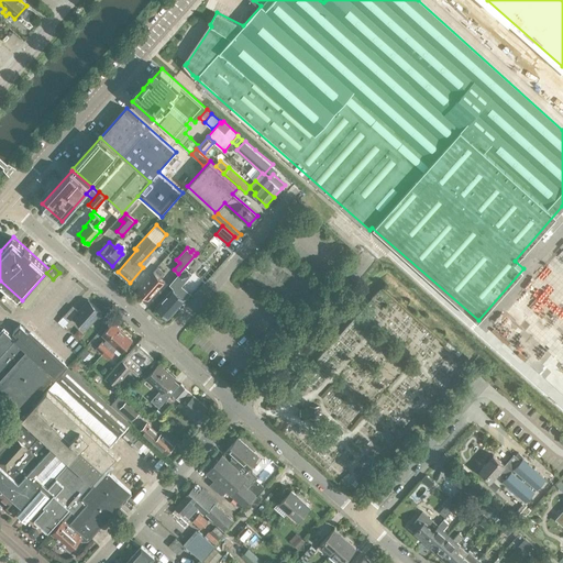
[(165,282),(161,277),(165,273),(157,266),(153,272),(154,273),(139,289),(148,299),(165,282)]
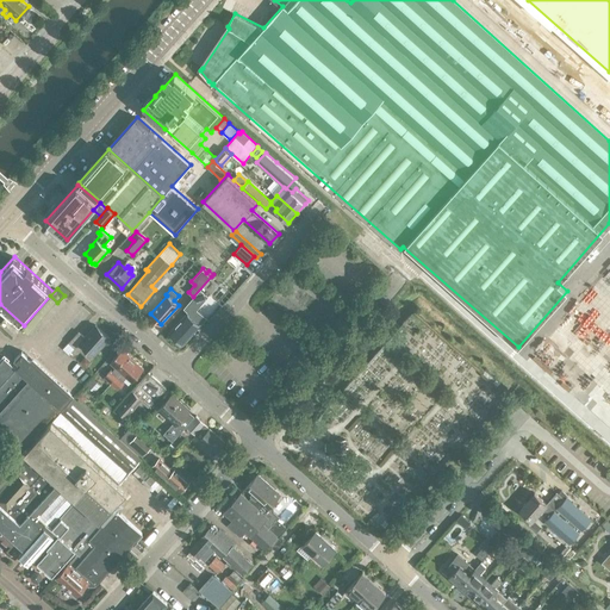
[(188,311),(169,331),(182,343),(206,317),(197,309),(207,296),(200,290),(185,307),(188,311)]
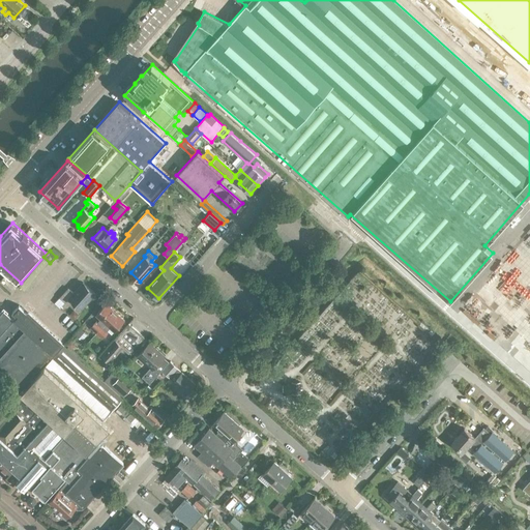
[(74,293),(68,288),(55,302),(61,307),(65,302),(69,298),(82,308),(95,293),(83,283),(74,293)]
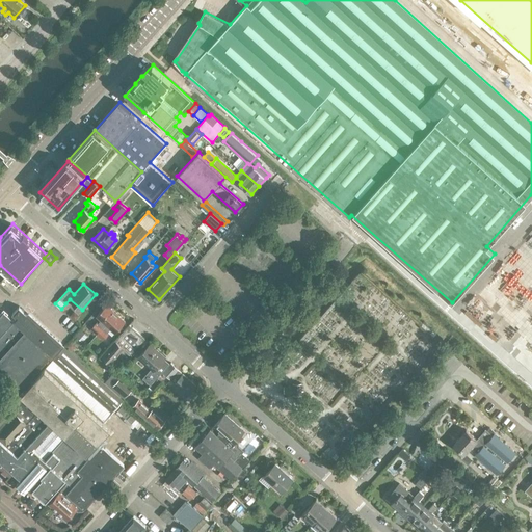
[(97,316),(101,320),(98,323),(97,322),(91,328),(97,334),(116,313),(107,304),(97,316)]
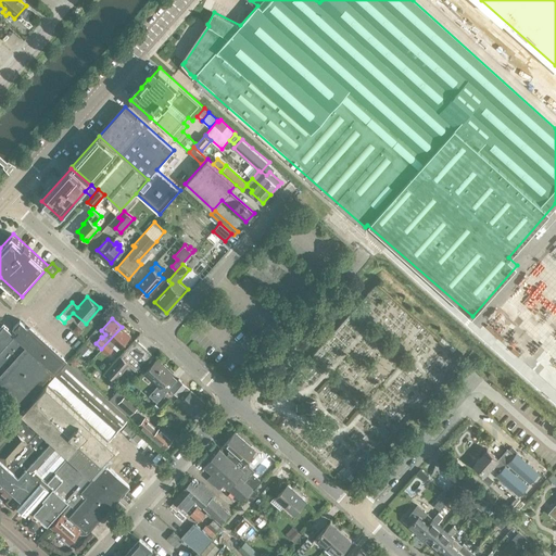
[(17,331),(14,335),(52,369),(54,371),(55,369),(65,359),(30,327),(29,328),(20,319),(13,327),(17,331)]
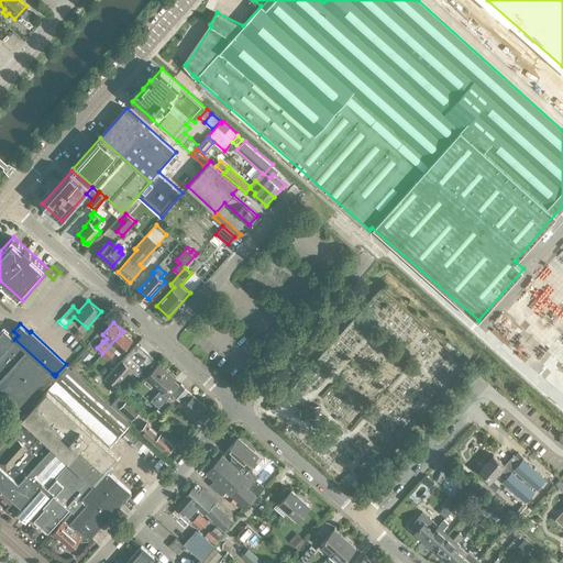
[(0,386),(23,407),(53,374),(14,339),(4,329),(0,333),(0,386)]
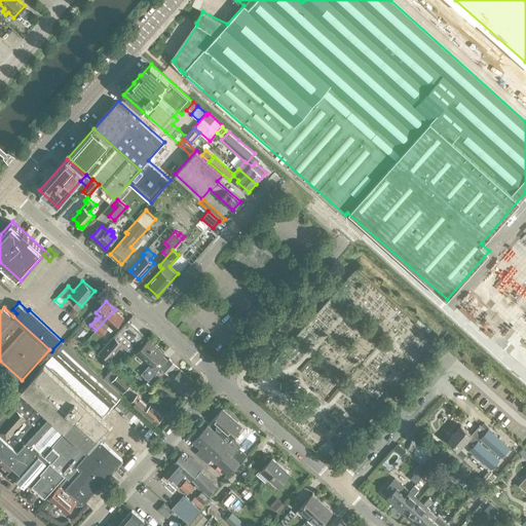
[(74,316),(79,311),(74,307),(69,312),(74,316)]
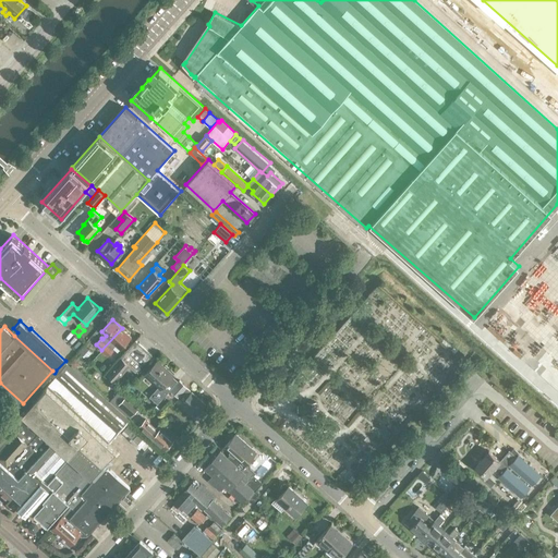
[(132,337),(122,328),(101,350),(107,355),(116,344),(121,349),(132,337)]
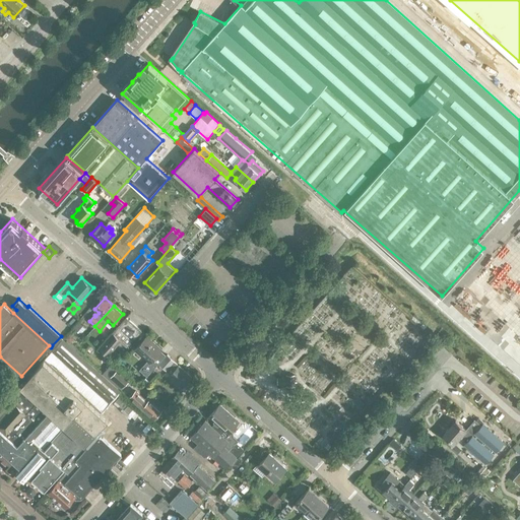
[(127,317),(113,332),(114,333),(100,348),(108,355),(122,340),(124,342),(128,346),(141,330),(127,317)]
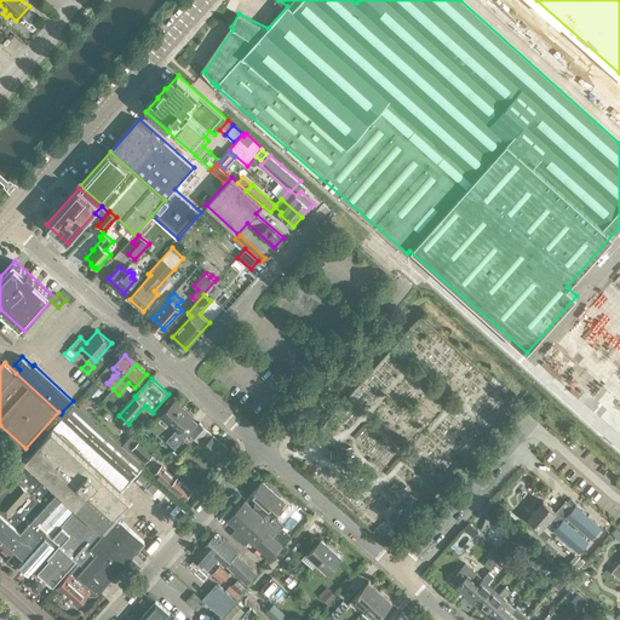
[(96,399),(103,391),(95,384),(87,391),(96,399)]
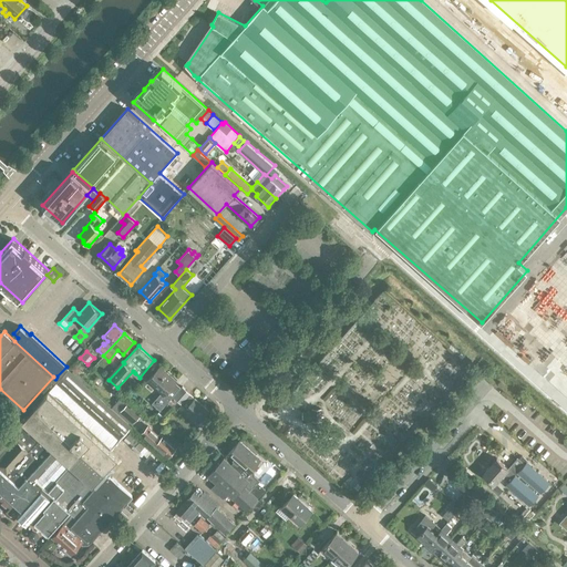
[(76,373),(82,369),(76,363),(71,369),(76,373)]
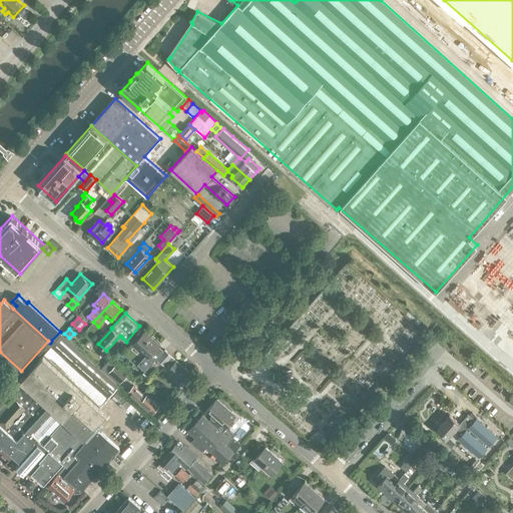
[(145,371),(157,358),(162,352),(157,348),(159,345),(144,332),(133,344),(146,355),(137,365),(145,371)]
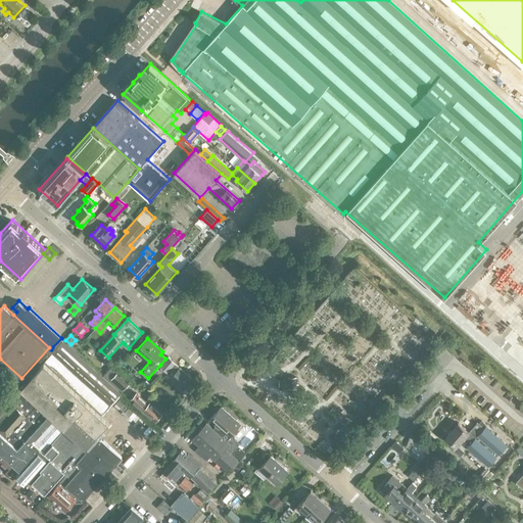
[(109,380),(84,358),(63,339),(32,375),(76,415),(97,435),(109,421),(102,414),(123,392),(109,380)]
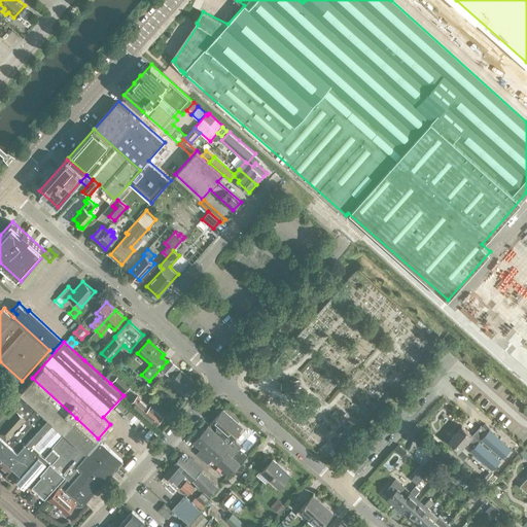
[(195,382),(181,370),(182,370),(178,366),(169,359),(162,367),(173,379),(172,380),(185,392),(195,382)]
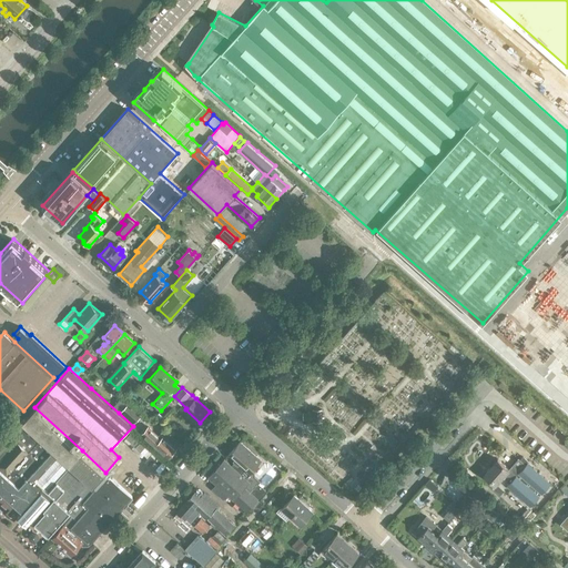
[(129,402),(120,412),(119,413),(133,426),(142,415),(129,402)]
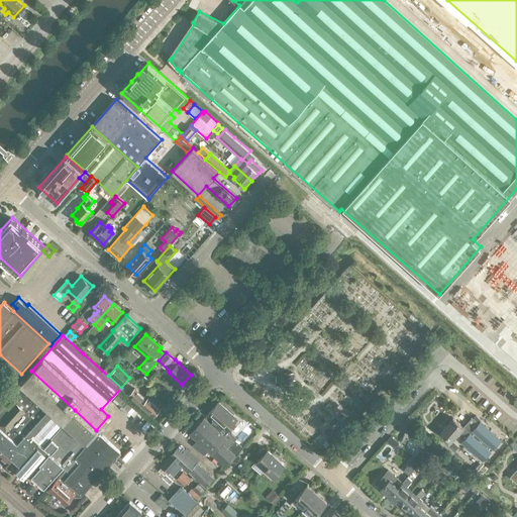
[(31,371),(0,404),(0,455),(13,469),(18,462),(21,464),(16,470),(20,473),(40,450),(50,438),(75,410),(31,371)]
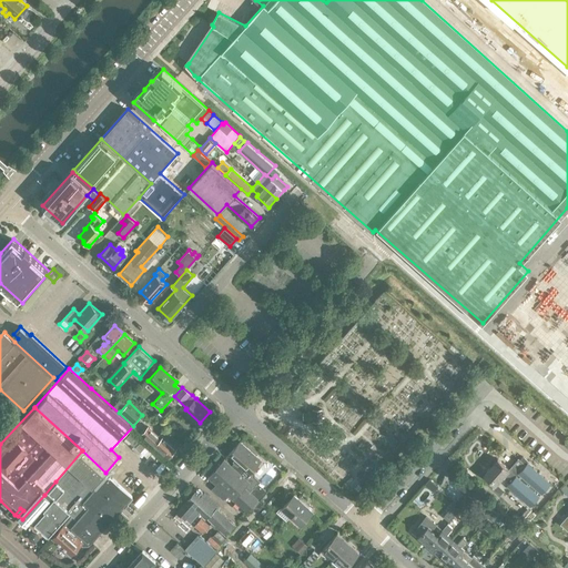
[(313,422),(323,422),(323,408),(312,408),(313,412),(303,412),(303,421),(313,419),(313,422)]
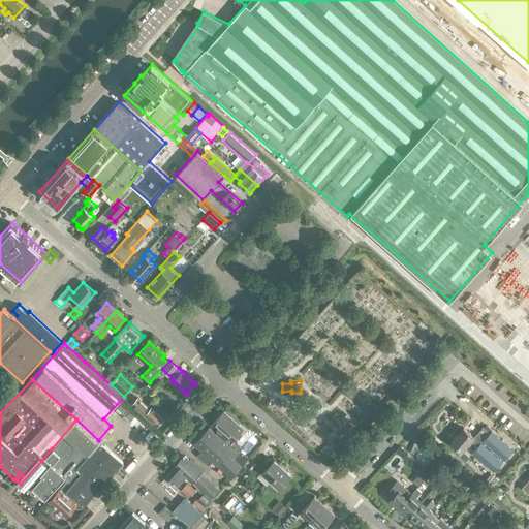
[(156,425),(164,416),(152,406),(149,409),(147,407),(148,406),(137,397),(132,403),(156,425)]
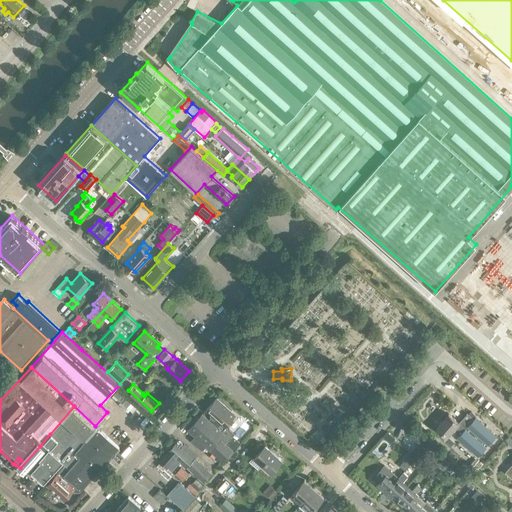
[(129,409),(135,404),(120,387),(114,393),(129,409)]
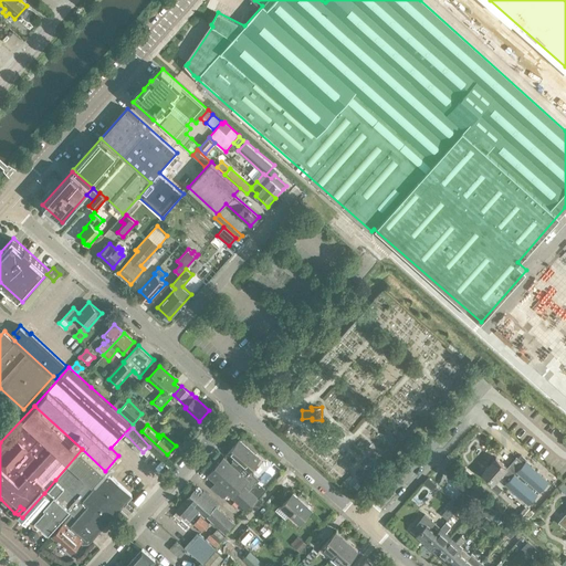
[(239,440),(228,453),(243,468),(240,472),(249,479),(244,484),(250,490),(259,480),(253,474),(253,468),(249,463),(255,456),(239,440)]
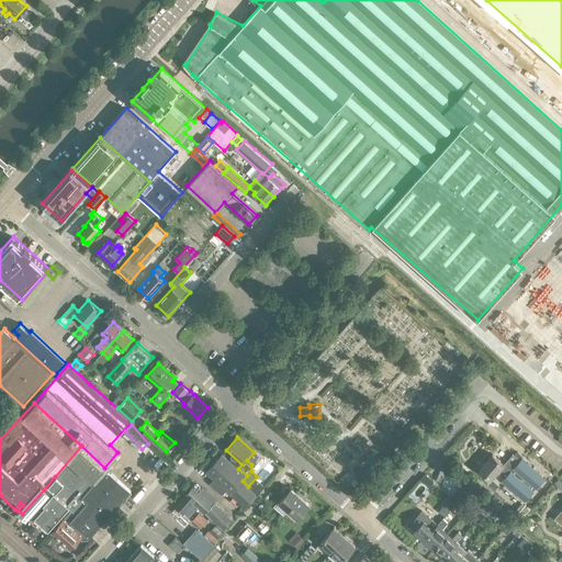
[(44,490),(22,514),(26,518),(31,514),(48,529),(104,468),(81,446),(55,476),(44,490)]
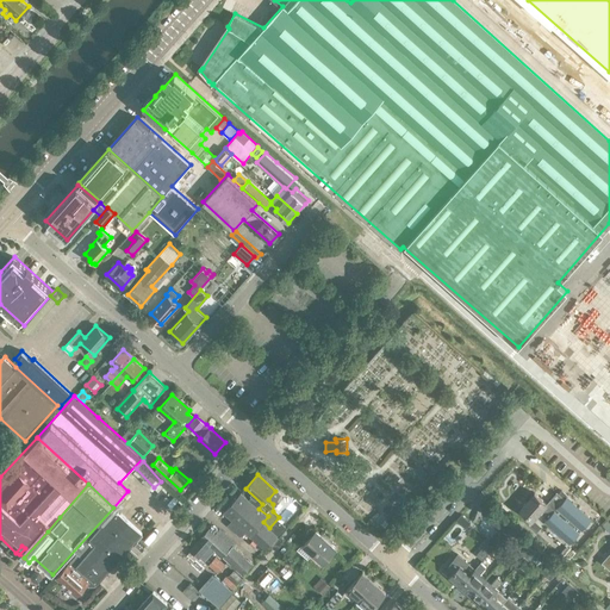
[(584,529),(592,520),(567,497),(565,499),(558,492),(547,504),(535,493),(521,509),(534,520),(541,512),(548,520),(546,522),(571,543),(580,533),(579,531),(583,529),(584,529)]
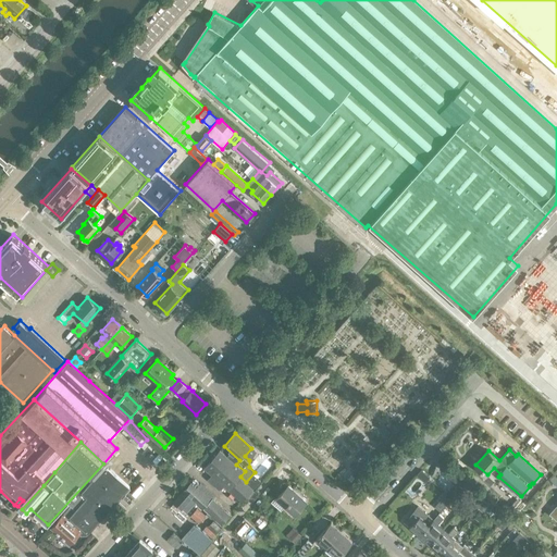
[(246,482),(240,477),(245,471),(236,465),(221,450),(205,468),(212,474),(208,480),(220,490),(224,484),(243,502),(252,490),(245,483),(246,482)]
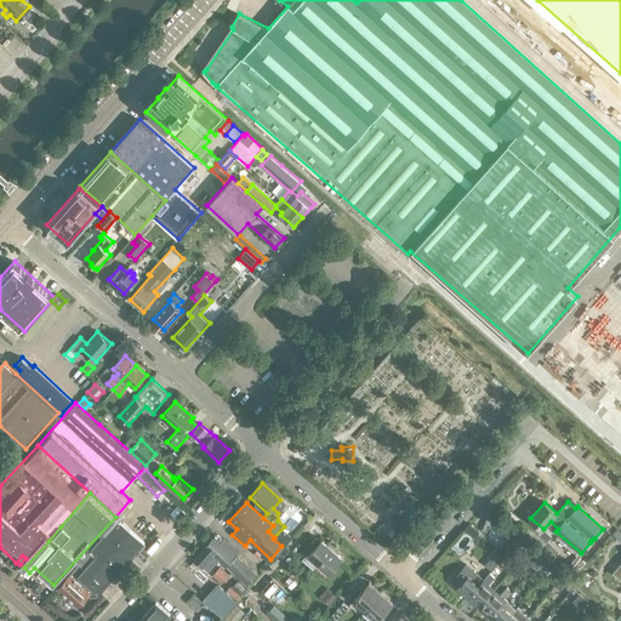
[(96,597),(144,542),(118,518),(91,548),(97,553),(85,568),(79,563),(57,587),(78,607),(90,592),(96,597)]
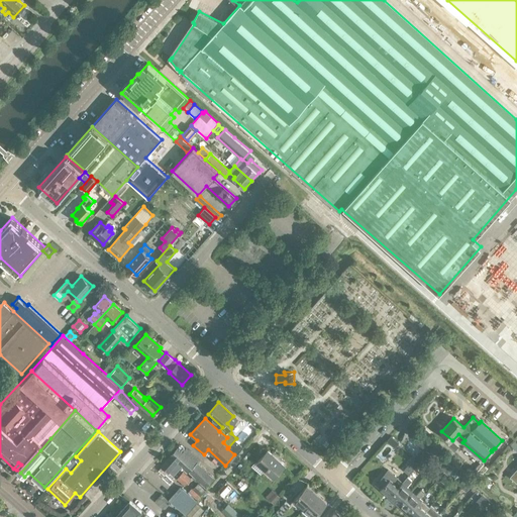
[(426,455),(434,445),(431,442),(430,443),(421,434),(414,442),(423,450),(422,451),(426,455)]
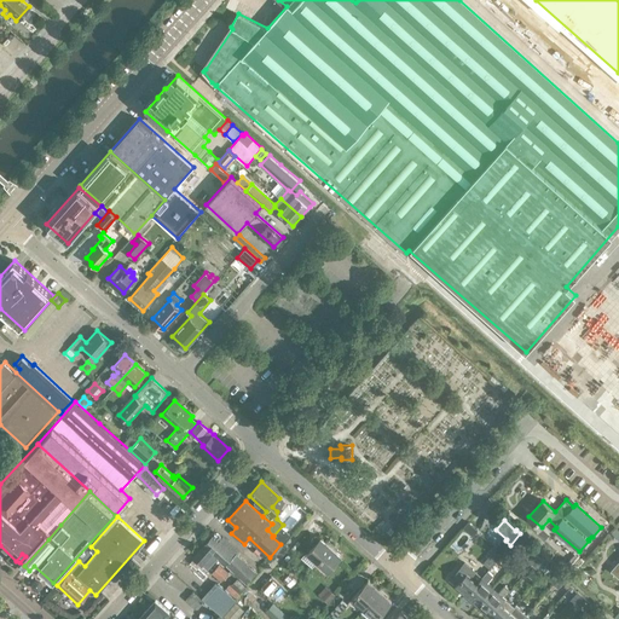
[(473,537),(479,531),(469,522),(463,528),(473,537)]
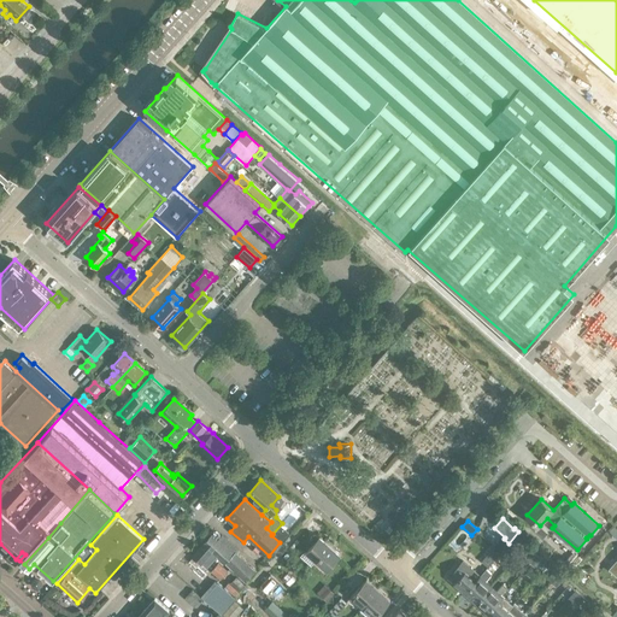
[(527,545),(529,541),(518,532),(509,544),(513,547),(519,553),(527,545)]
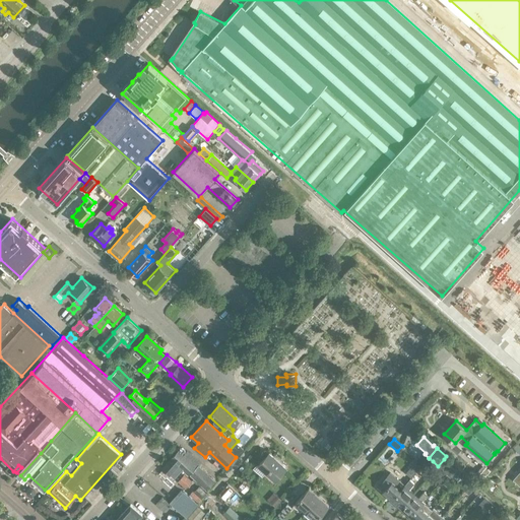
[(205,489),(214,479),(198,465),(200,464),(187,452),(184,455),(179,451),(163,468),(174,478),(184,468),(200,482),(199,482),(205,489)]
